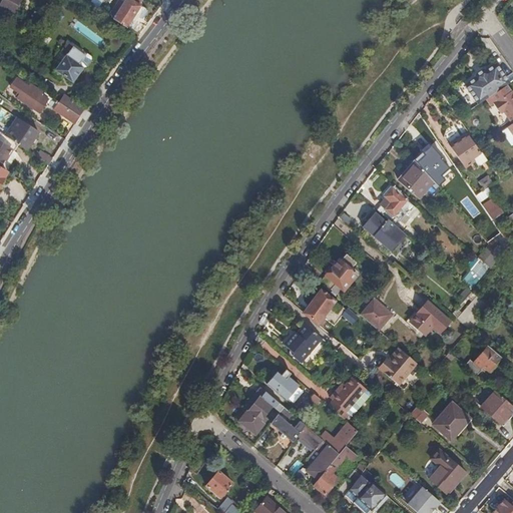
[(18,7),(21,2),(21,0),(3,0),(0,5),(15,13),(18,7)]
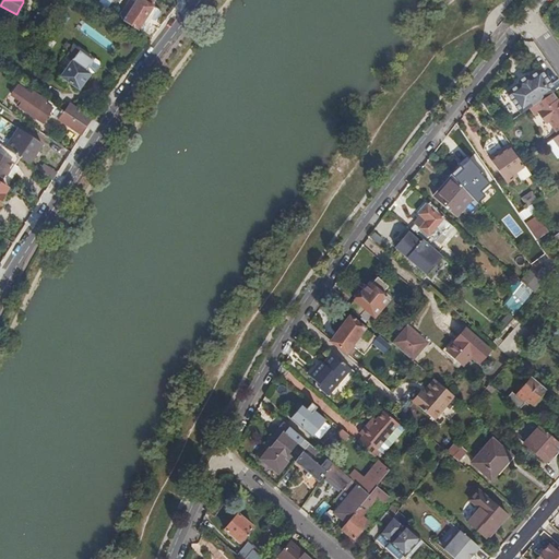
[(130,0),(120,16),(144,32),(153,19),(158,18),(162,12),(161,9),(152,3),(150,2),(146,0),(130,0)]
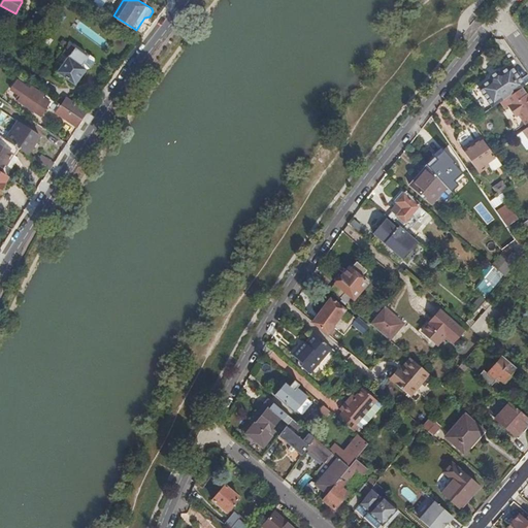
[(59,70),(76,84),(87,68),(83,65),(89,56),(70,43),(64,52),(69,56),(59,70)]
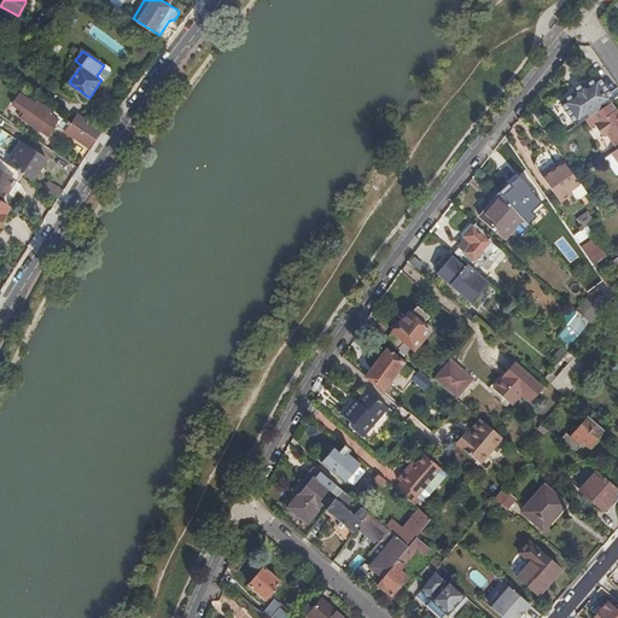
[(611,103),(614,100),(598,76),(586,85),(582,83),(573,91),(572,94),(560,103),(577,126),(583,121),(587,120),(611,103)]
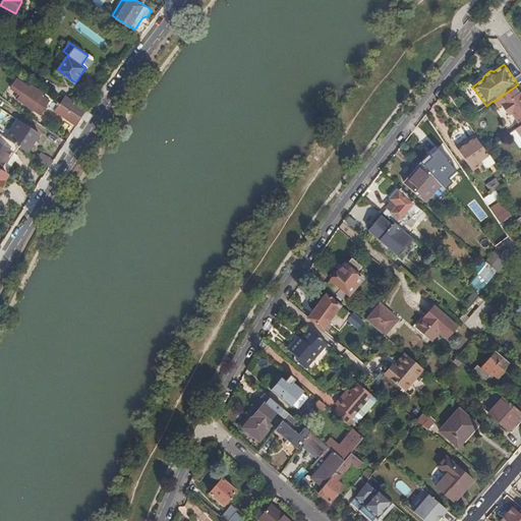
[(16,96),(41,113),(49,100),(39,93),(41,91),(33,85),(31,88),(17,79),(12,88),(19,93),(16,96)]
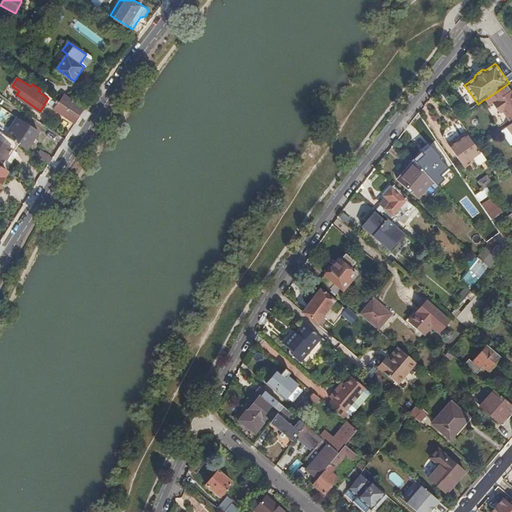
[(506,85),(486,99),(490,105),(492,103),(499,113),(502,111),(511,123),(511,122),(511,92),(511,91),(510,91),(506,85)]
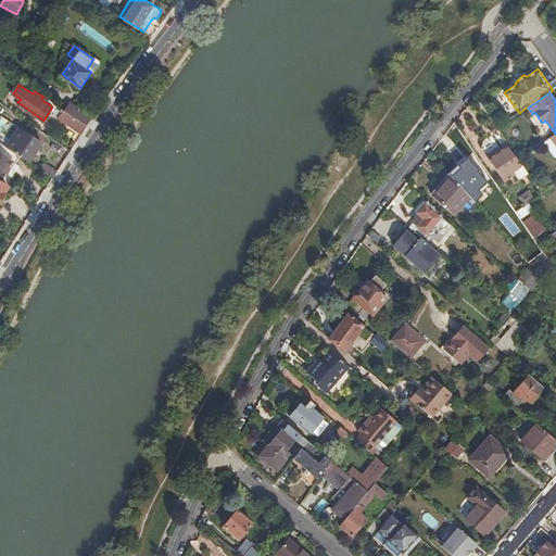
[(71,113),(89,125),(93,117),(75,105),(71,113)]
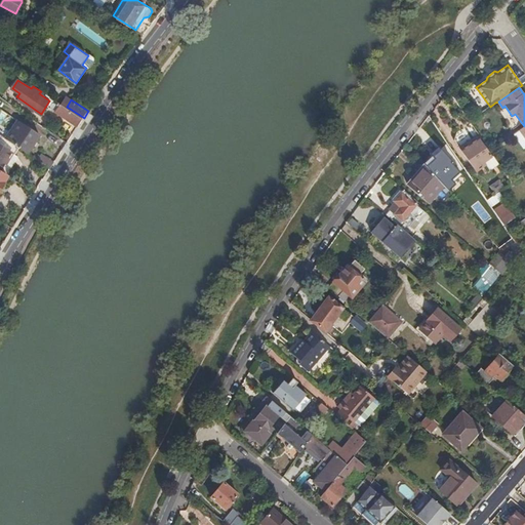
[(58,110),(79,124),(84,118),(67,107),(63,104),(58,110)]
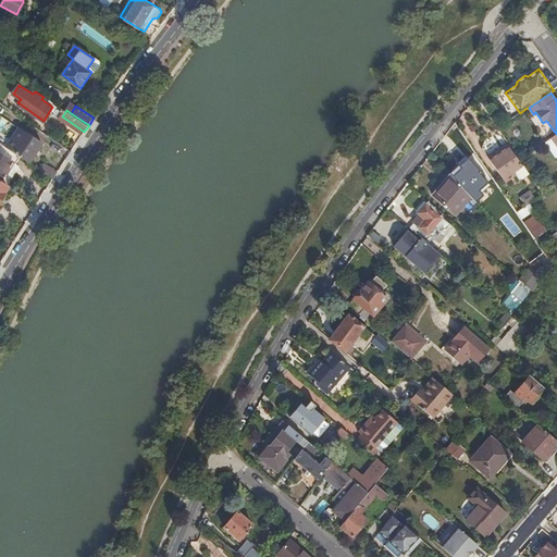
[(5,146),(29,161),(42,143),(19,126),(5,146)]
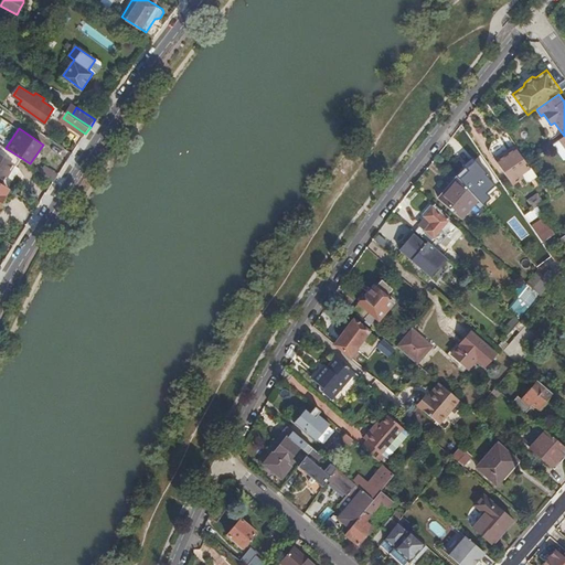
[(564,148),(560,139),(553,145),(563,160),(564,158),(564,148)]
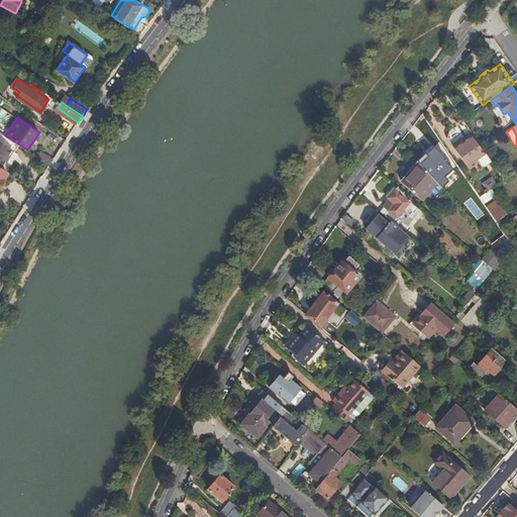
[(463,142),(466,144),(468,147),(464,148),(458,153),(469,169),(479,162),(475,158),(483,152),(472,137),(463,142)]
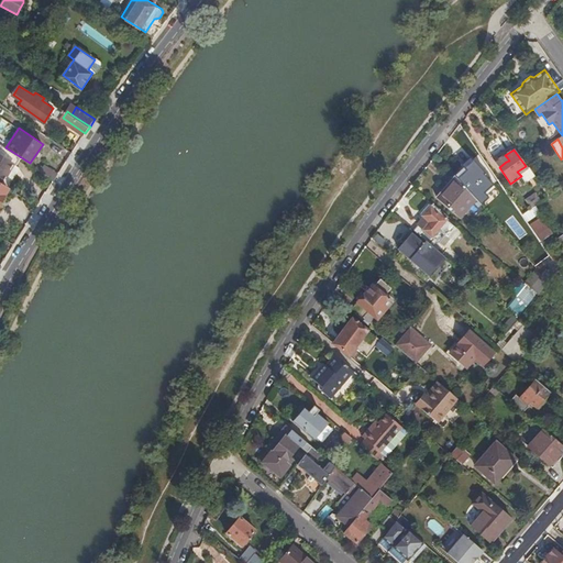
[(0,181),(2,184),(12,167),(8,165),(11,159),(0,153),(0,181)]
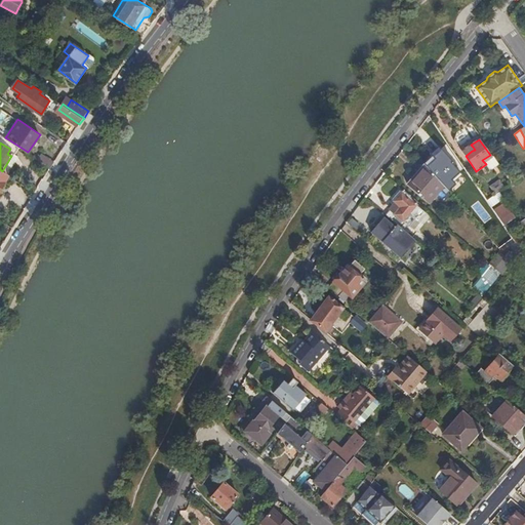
[(435,159),(427,167),(442,185),(443,186),(458,172),(451,163),(452,163),(450,162),(451,161),(441,150),(433,157),(435,159)]
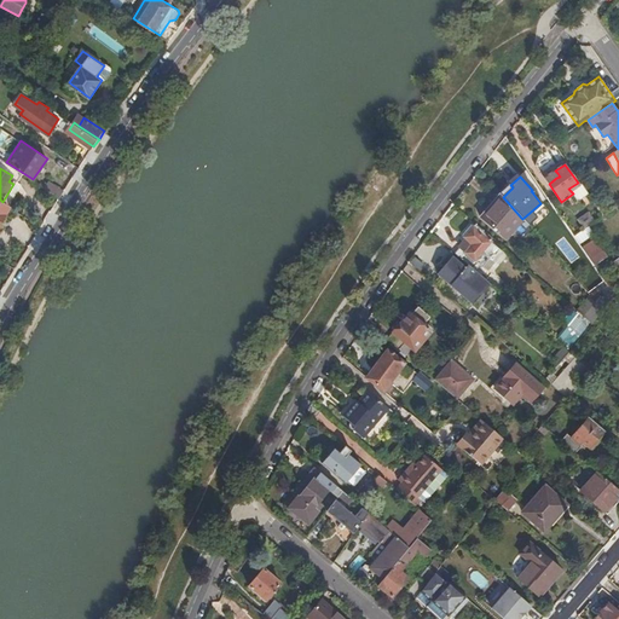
[(45,186),(61,197),(64,191),(50,180),(45,186)]
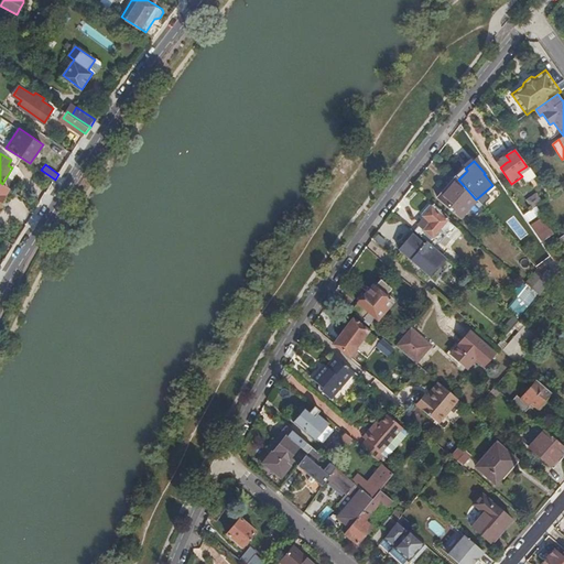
[(465,169),(456,176),(458,180),(467,171),(465,169)]
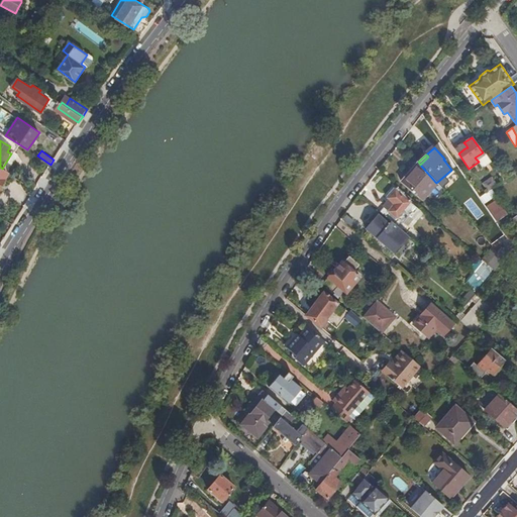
[(435,182),(420,165),(404,183),(421,199),(435,182)]
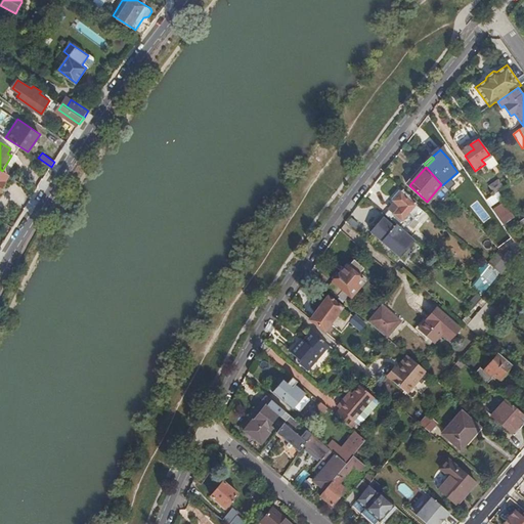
[(501,198),(497,191),(486,200),(490,206),(501,198)]
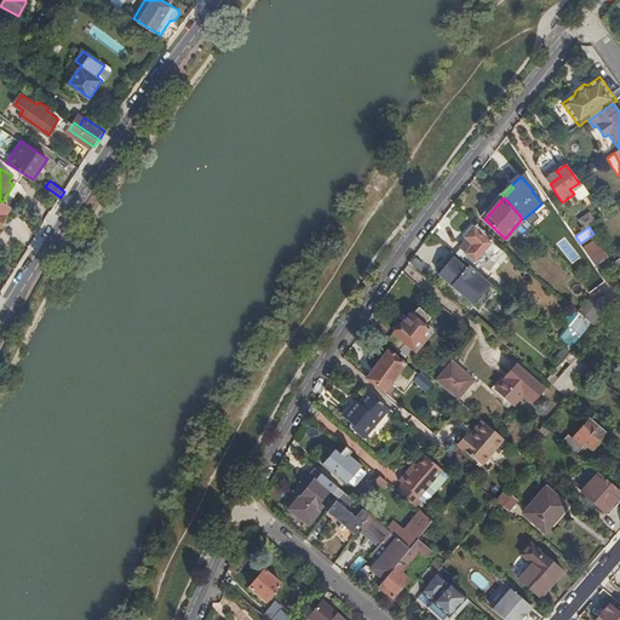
[(469,240),(457,254),(459,257),(461,259),(476,271),(481,265),(487,270),(503,252),(475,229),(466,239),(469,240)]
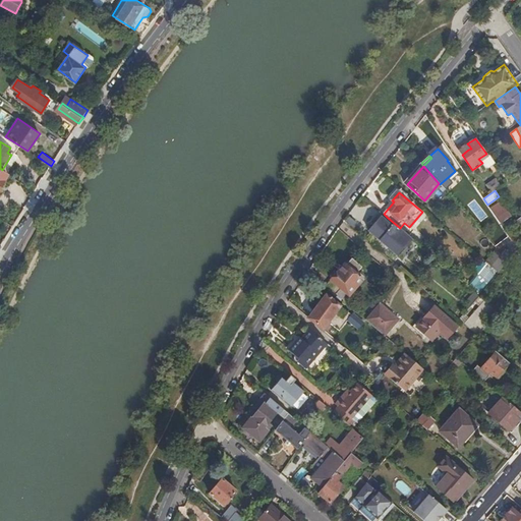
[(502,203),(490,210),(501,224),(510,218),(511,217),(502,203)]
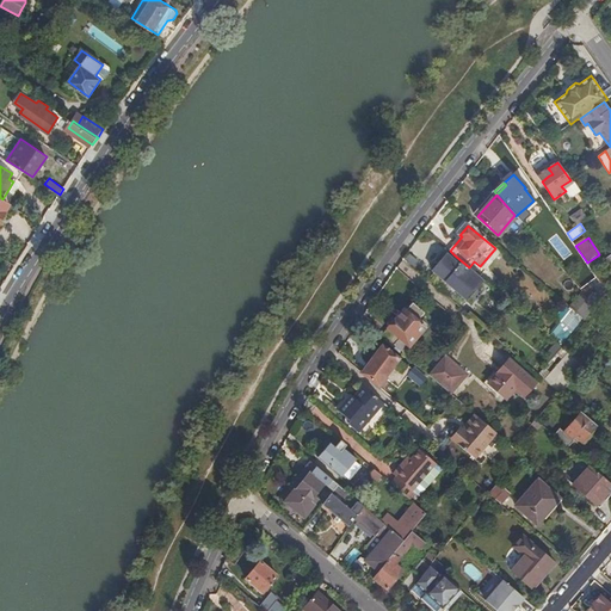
[(455,255),(452,253),(450,257),(446,254),(433,270),(461,294),(471,282),(474,284),(480,277),(479,276),(469,267),(455,255)]
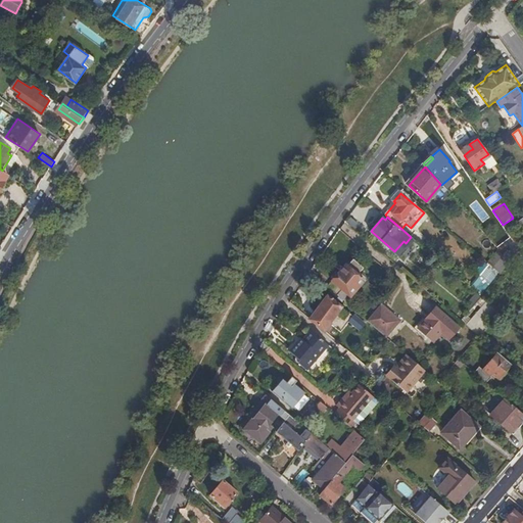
[(512,219),(503,225),(511,236),(511,237),(514,241),(518,247),(522,244),(514,231),(518,228),(512,219)]
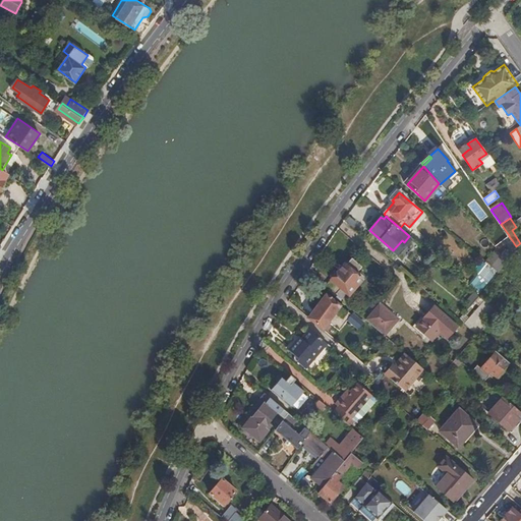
[(402,240),(393,250),(395,252),(404,242),(402,240)]
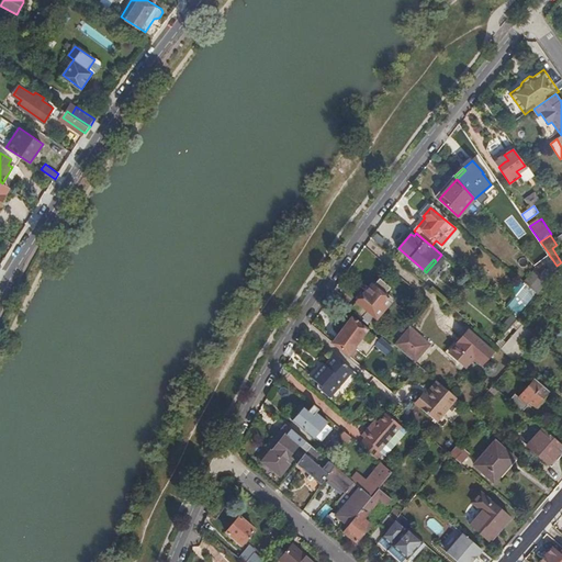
[(557,266),(552,259),(548,262),(550,267),(554,273),(559,269),(557,266)]
